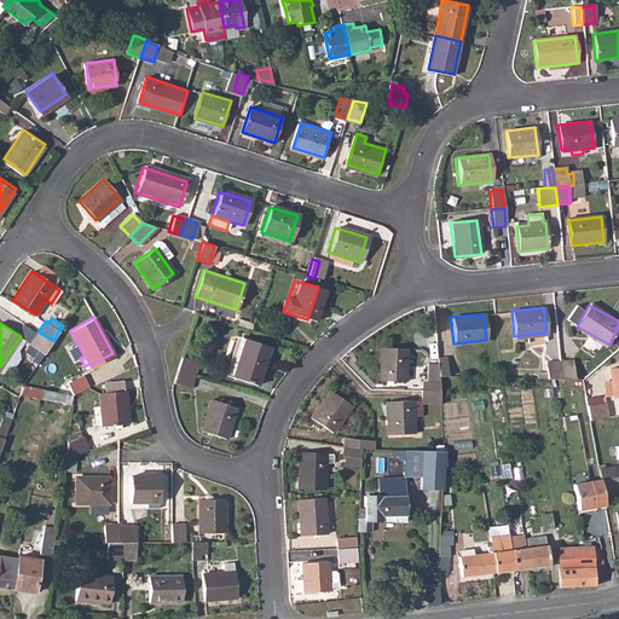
[(38,331),(30,343),(45,353),(53,341),(38,331)]
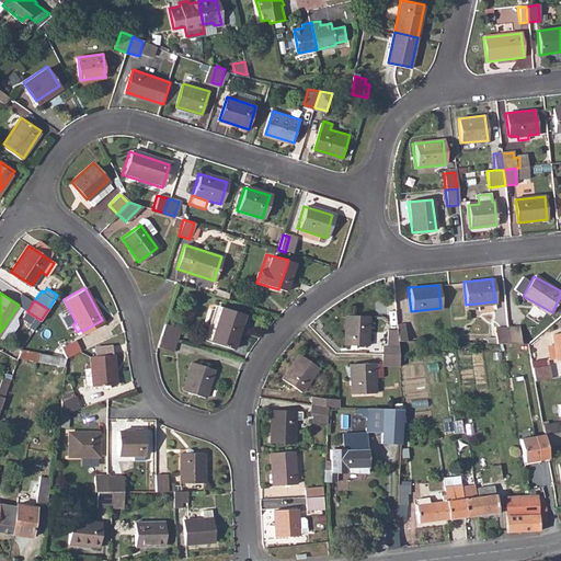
[(210,307),(206,322),(215,324),(209,341),(231,347),(243,313),(221,306),(219,310),(210,307)]
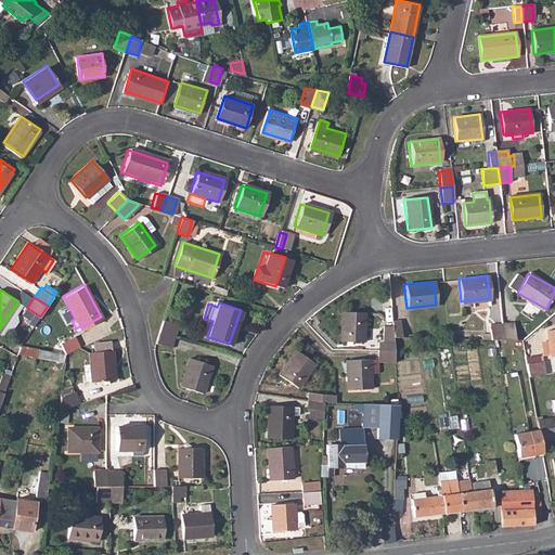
[(364,312),(341,312),(341,341),(364,341),(364,312)]
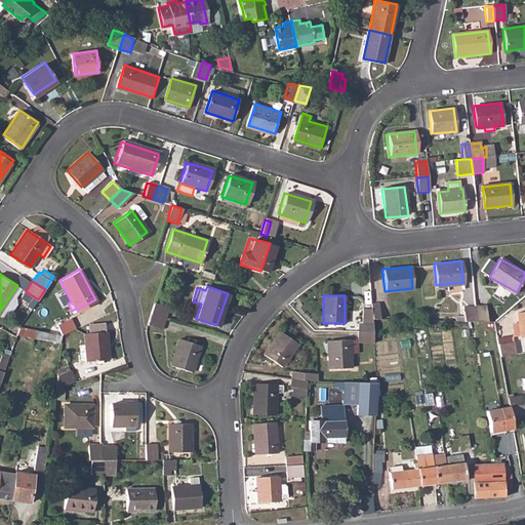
[(154,301),(151,313),(164,317),(168,307),(154,301)]
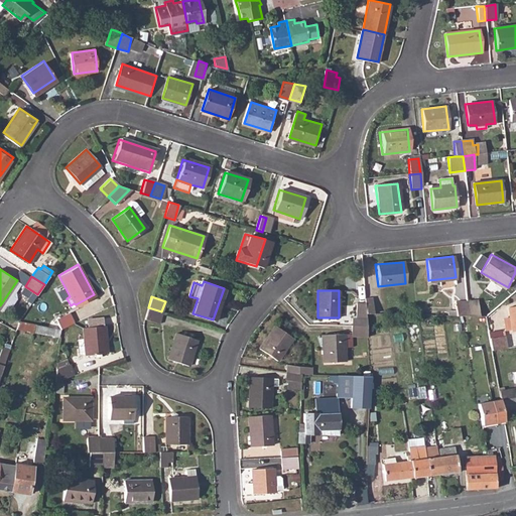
[(372,298),(364,298),(365,302),(366,313),(374,313),(372,298)]
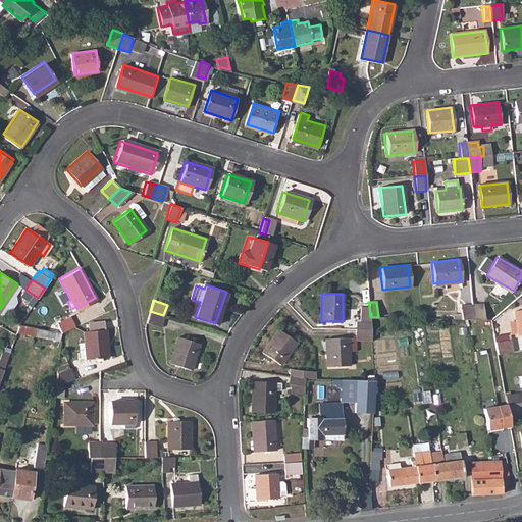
[(483,303),(471,304),(473,320),(485,320),(483,303)]
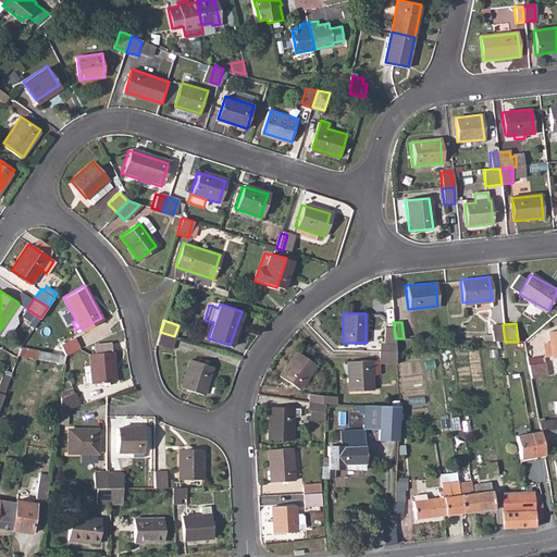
[(503,324),(491,325),(493,341),(498,342),(505,342),(503,324)]
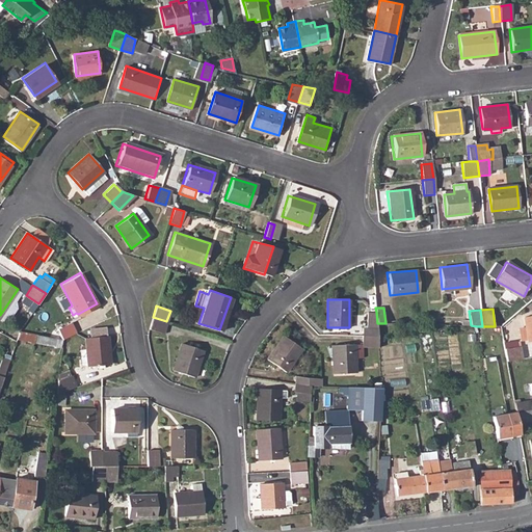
[(363,327),(363,335),(378,335),(377,323),(376,312),(368,312),(367,327),(363,327)]
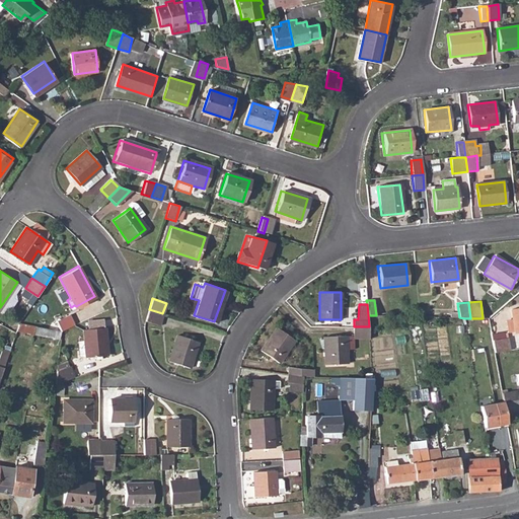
[(149,309),(145,320),(159,324),(162,313),(149,309)]
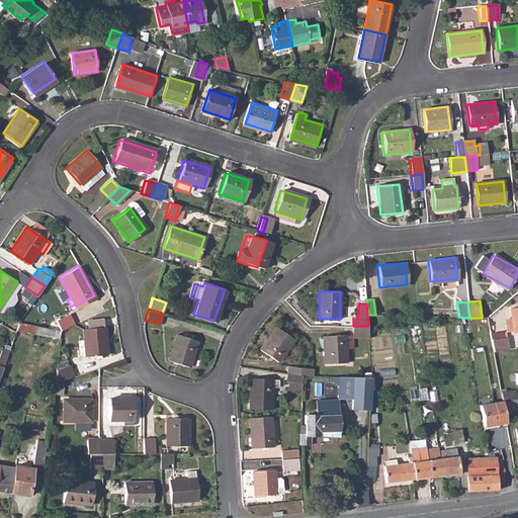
[(57,320),(61,330),(75,323),(69,314),(57,320)]
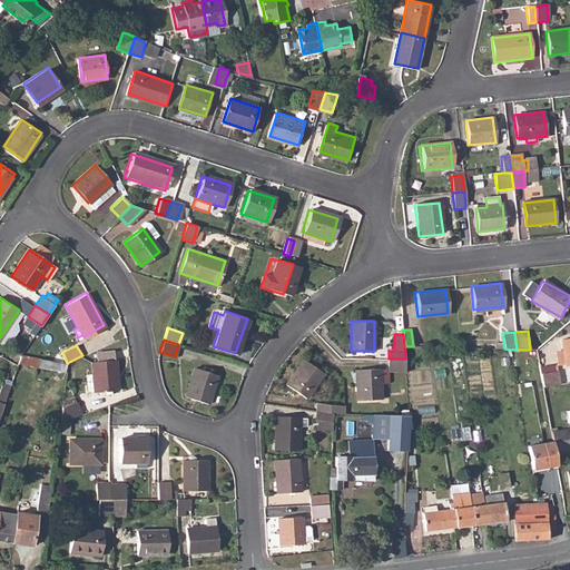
[(111,352),(94,353),(94,361),(112,360),(111,352)]
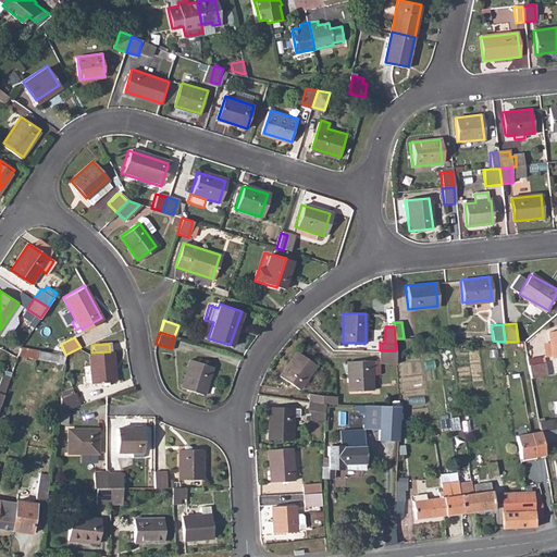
[(21,347),(17,356),(25,357),(27,348),(21,347)]
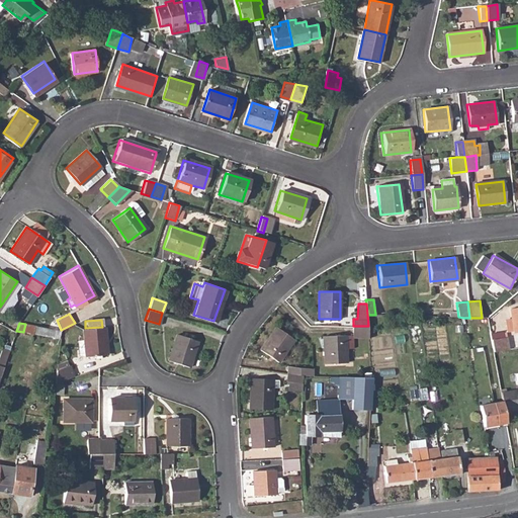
[(25,324),(23,332),(30,334),(32,326),(25,324)]
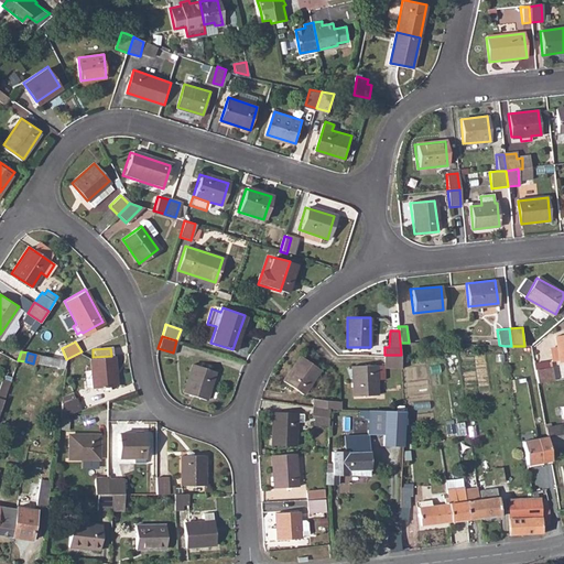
[(299,355),(283,380),(303,391),(320,367),(299,355)]
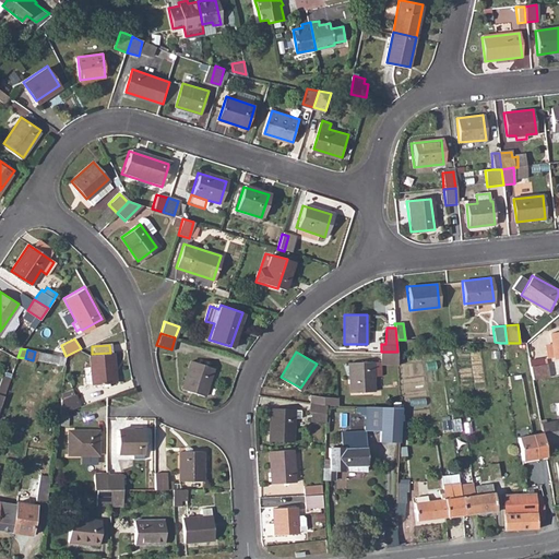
[(397,352),(381,352),(381,361),(347,361),(347,391),(371,391),(371,375),(381,376),(381,365),(399,365),(397,352)]
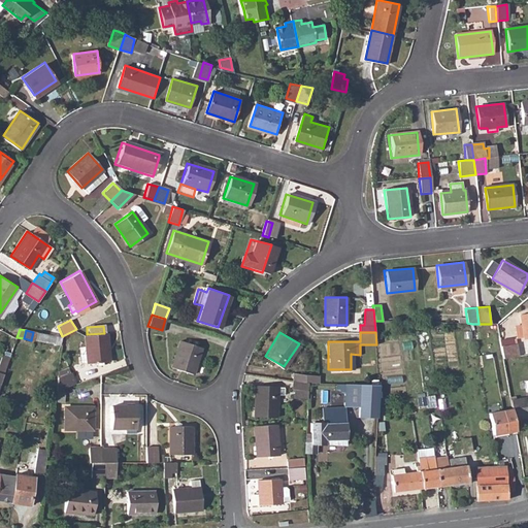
[(38,333),(37,339),(62,344),(62,336),(38,333)]
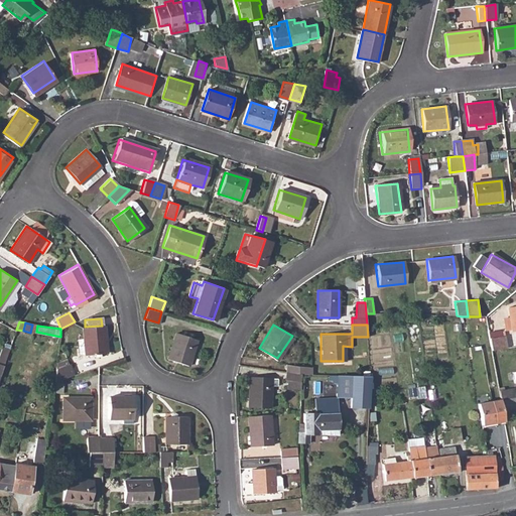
[(83,328),(83,338),(85,353),(85,354),(105,353),(103,326),(102,326),(85,327),(83,328)]
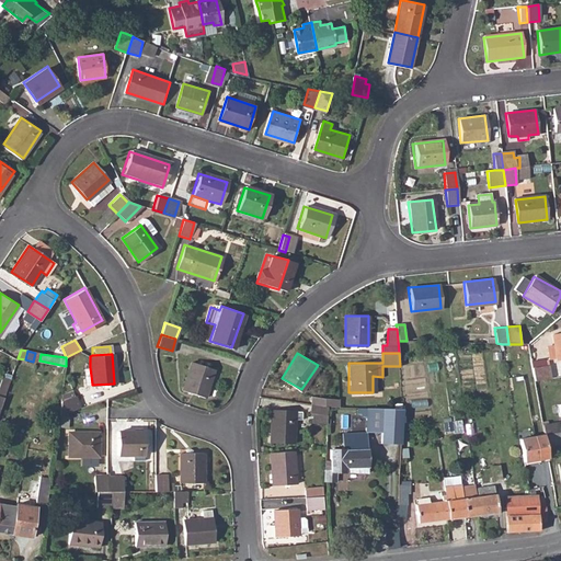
[(191,361),(182,389),(204,396),(213,367),(191,361)]
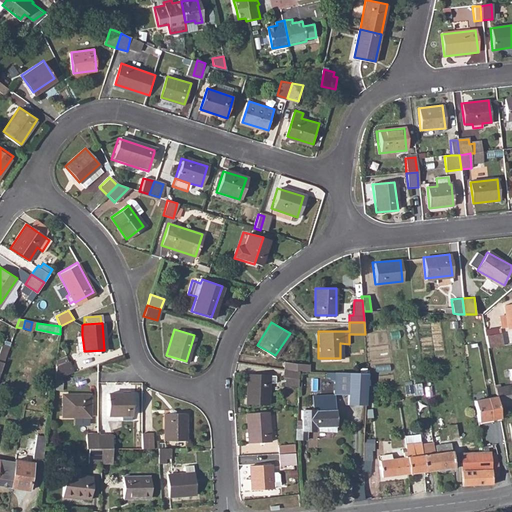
[(501,334),(486,336),(488,347),(504,344),(501,334)]
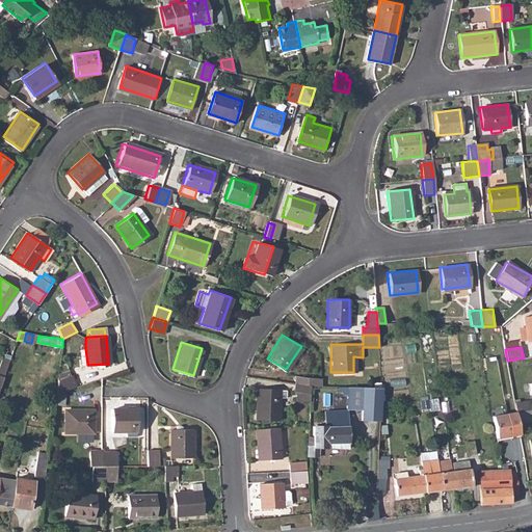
[(0,387),(10,360),(4,357),(0,368),(0,387)]
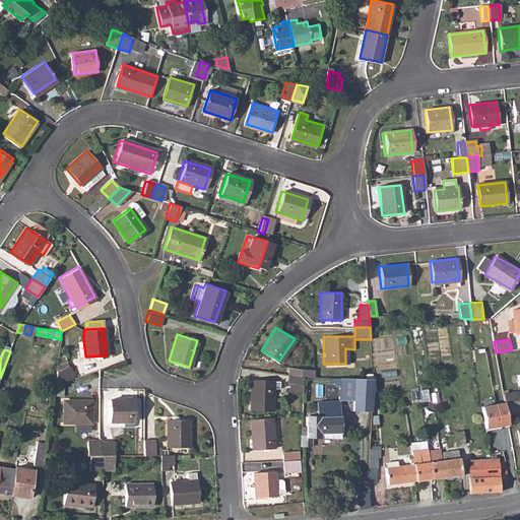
[(58,366),(55,385),(72,379),(69,368),(67,368),(66,364),(58,366)]
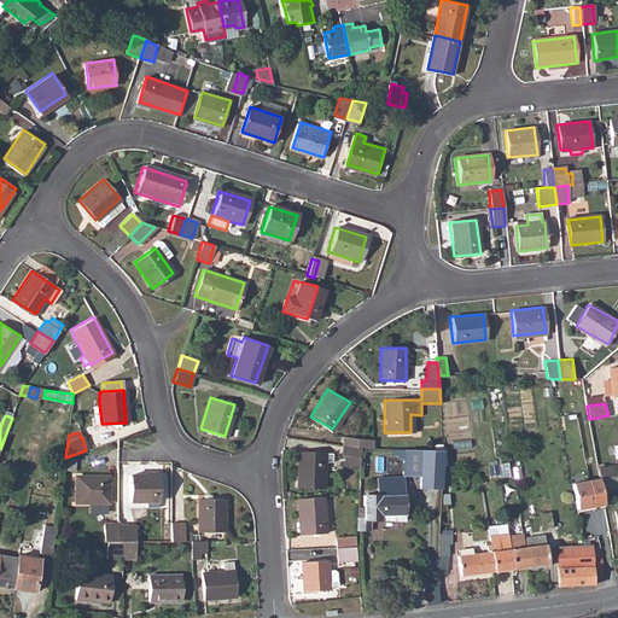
[(344,435),(343,444),(362,447),(372,448),(372,437),(344,435)]
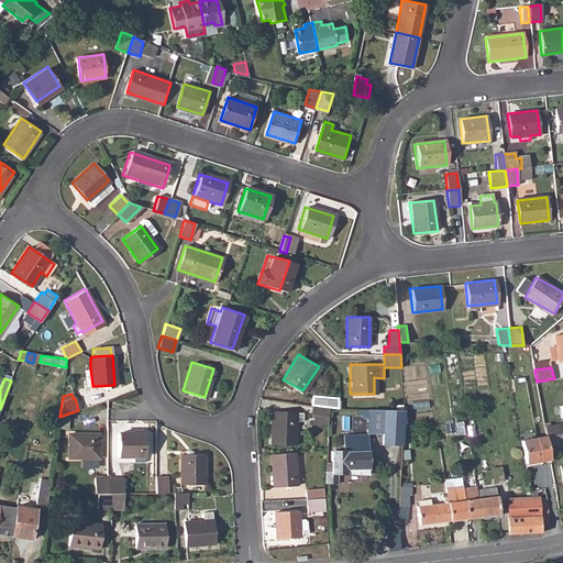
[(312,405),(311,414),(316,414),(329,416),(330,407),(312,405)]
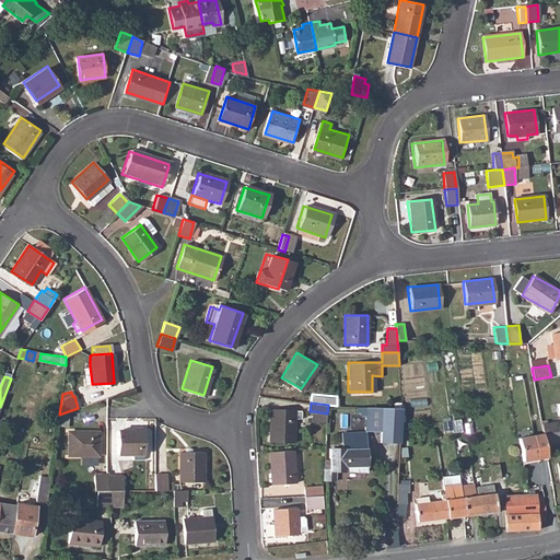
[(293,441),(294,420),(295,409),(295,408),(272,407),(270,440),(293,441)]
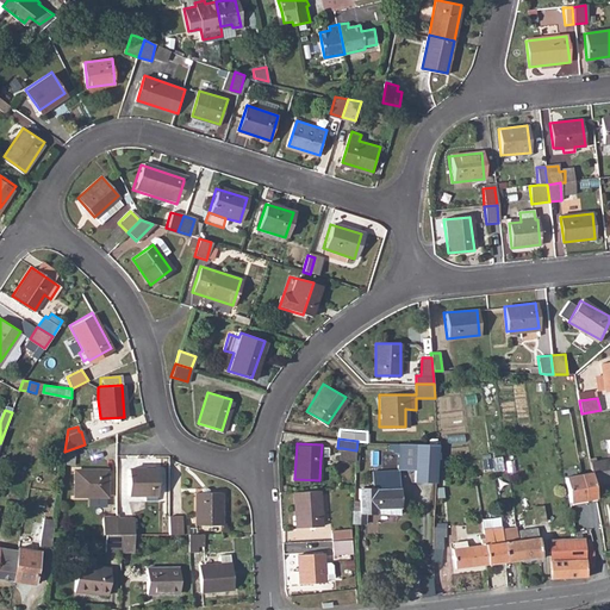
[(353,502),(352,523),(366,523),(367,514),(399,515),(397,473),(412,472),(412,484),(434,485),(437,444),(398,443),(397,471),(372,472),(372,489),(359,489),(359,502),(353,502)]
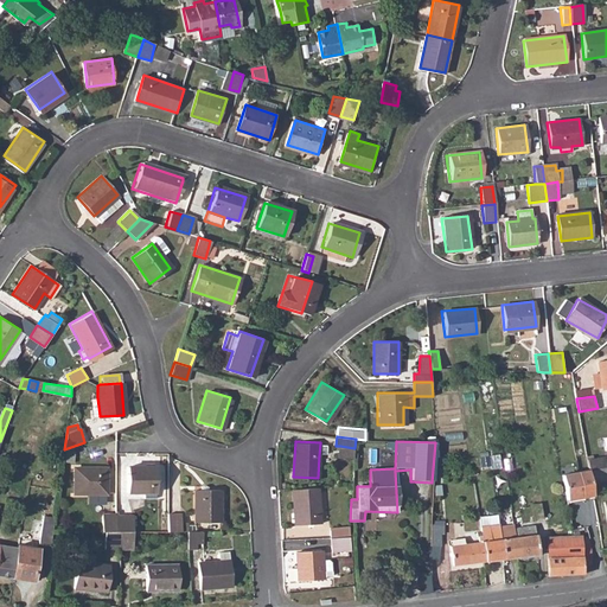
[(340,446),(339,457),(353,459),(355,448),(340,446)]
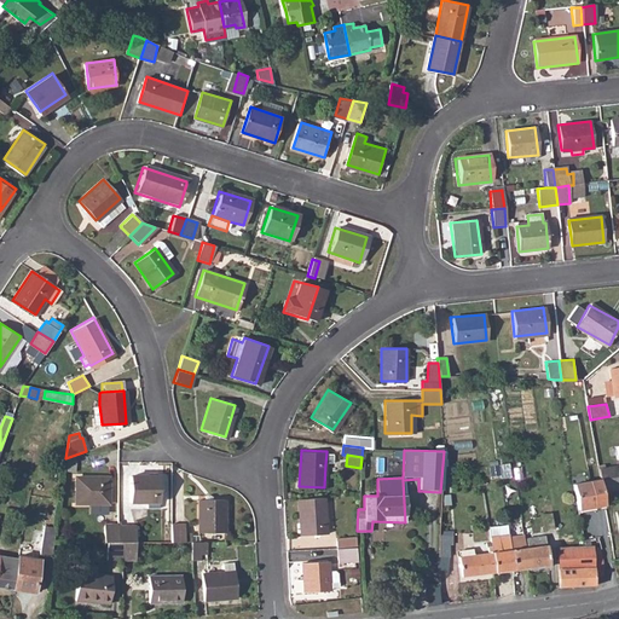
[(615,466),(599,468),(600,479),(618,475),(615,466)]
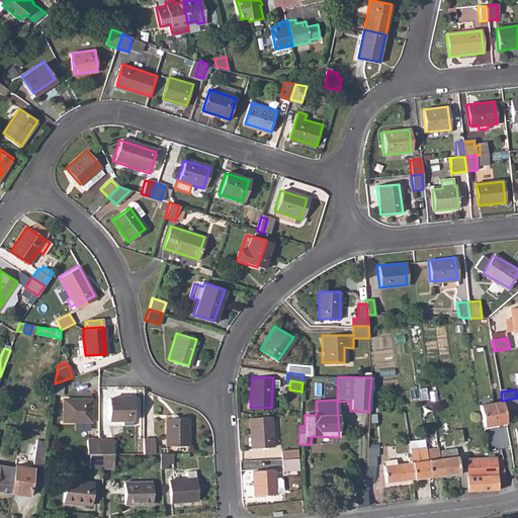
[(133,398),(108,398),(108,419),(133,419),(133,398)]
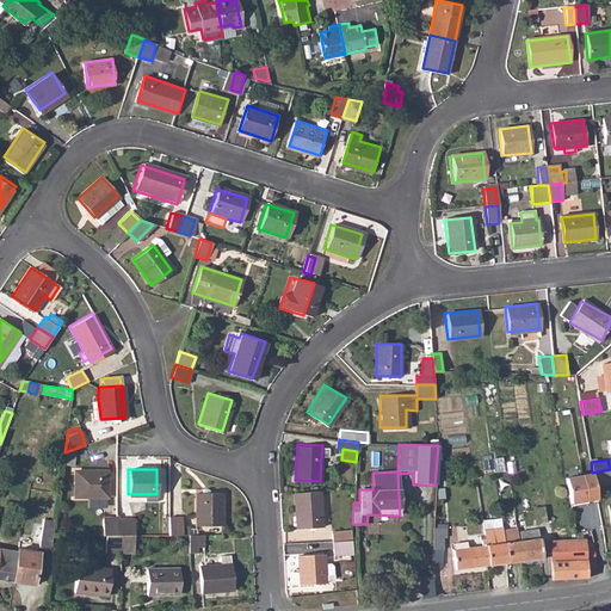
[(610,475),(610,469),(592,473),(594,486),(610,482),(610,475)]
